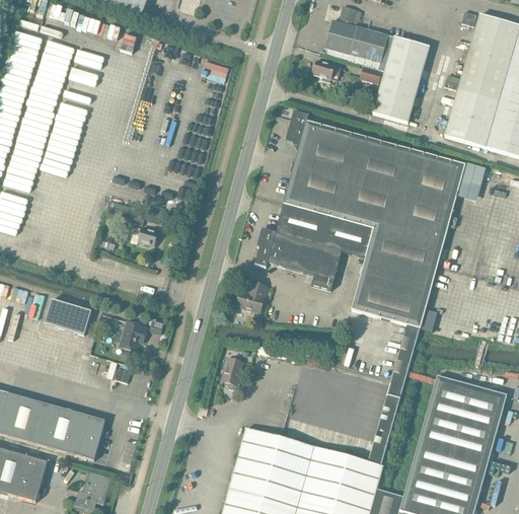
[(102,0),(141,14),(146,0),(102,0)]
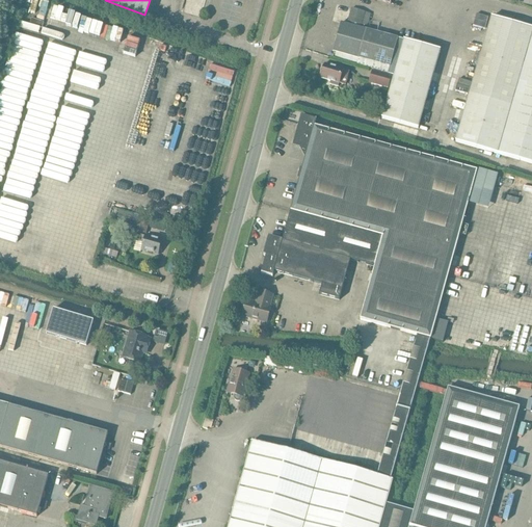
[(340,19),(333,47),(336,48),(334,54),(356,60),(394,71),(381,114),(418,125),(440,46),(403,36),(367,26),(371,10),(351,4),(346,21),(340,19)]
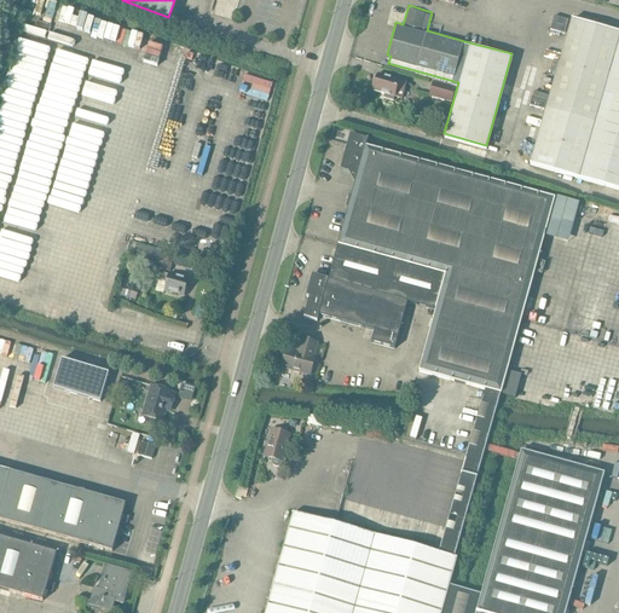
[(606,181),(618,134),(618,28),(572,15),(530,160),(606,181)]
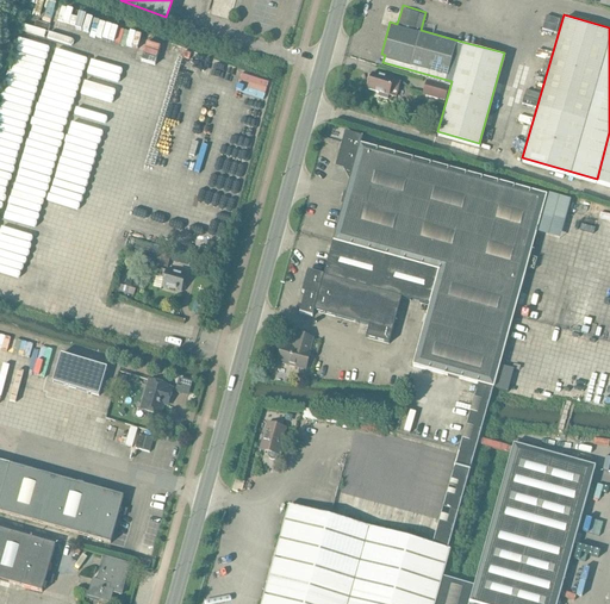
[(394,93),(399,78),(372,69),(369,78),(368,78),(366,82),(367,83),(367,85),(378,88),(377,91),(385,93),(386,91),(394,93)]
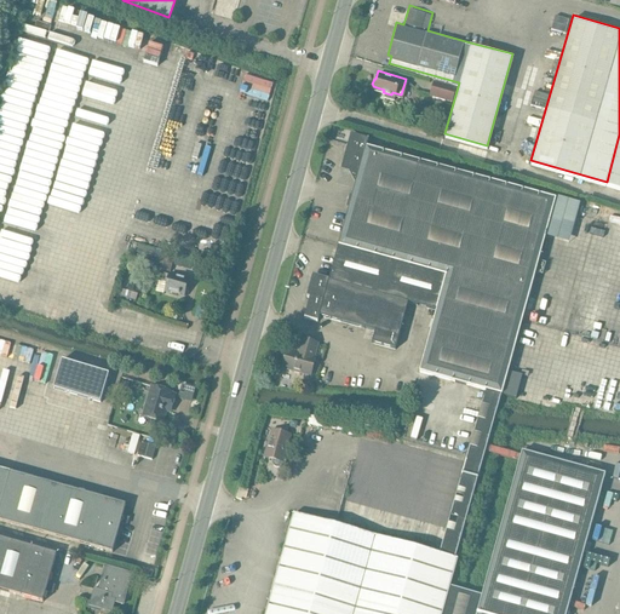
[(453,98),(457,82),(434,76),(430,92),(453,98)]
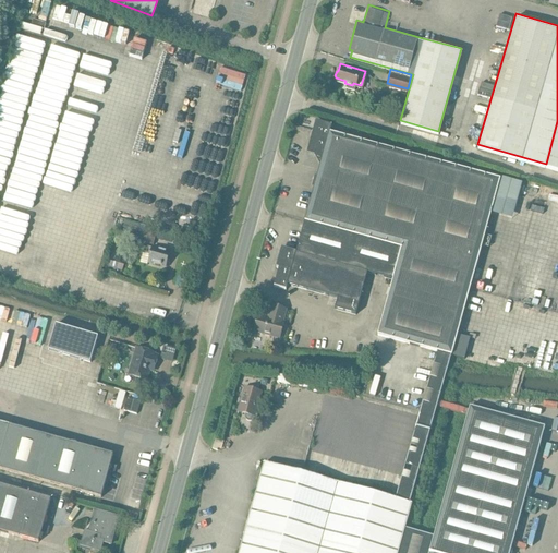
[(315,117),(306,149),(314,152),(322,163),(306,215),(344,227),(403,243),(402,245),(396,267),(393,276),(390,289),(378,332),(438,348),(451,351),(492,208),(500,176),(331,129),(329,128),(331,121),(315,117)]
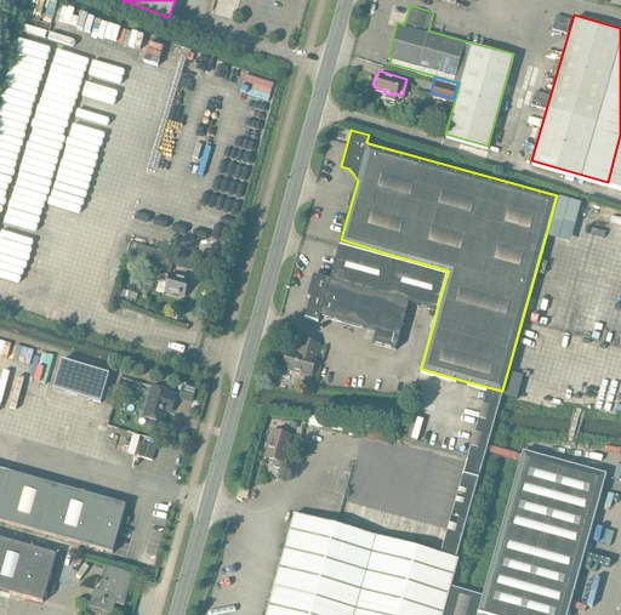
[(620,135),(608,182),(620,186),(620,135)]
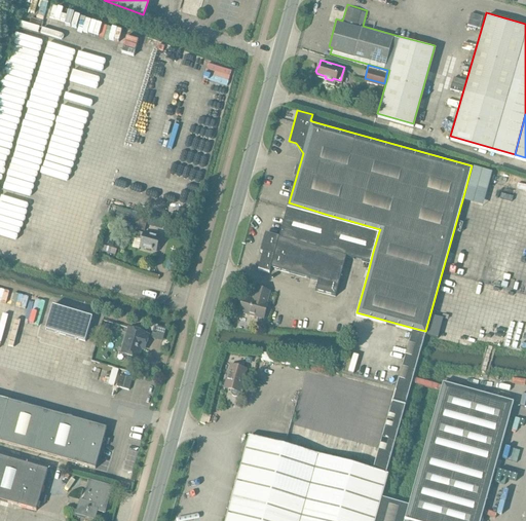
[(263,250),(258,266),(269,269),(271,264),(318,277),(315,287),(335,292),(346,253),(371,260),(373,252),(379,231),(380,229),(325,214),(289,202),(288,206),(280,234),(265,230),(260,249),(263,250)]
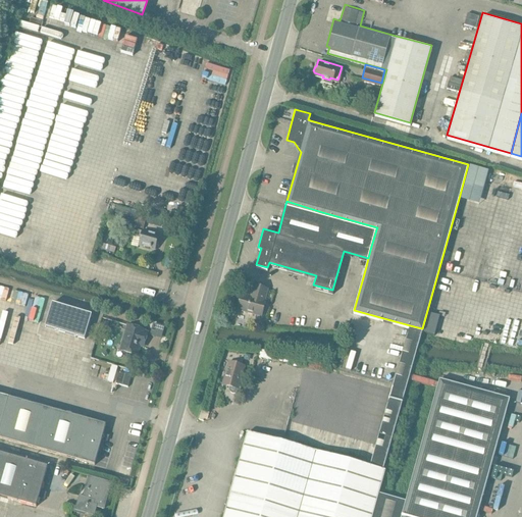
[(148,209),(145,218),(159,223),(162,213),(148,209)]
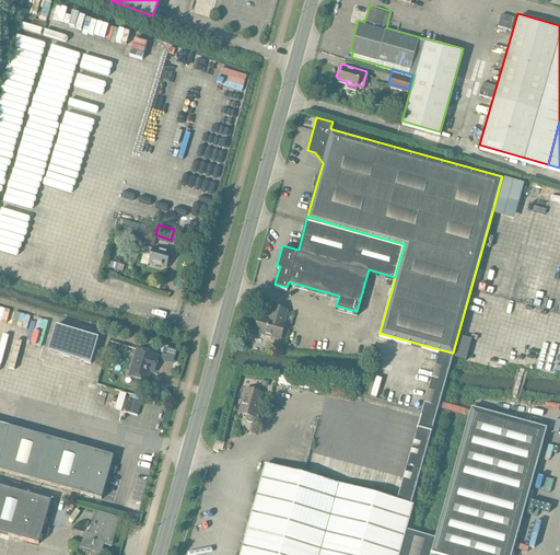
[(143,226),(140,239),(153,242),(155,234),(158,229),(143,226)]
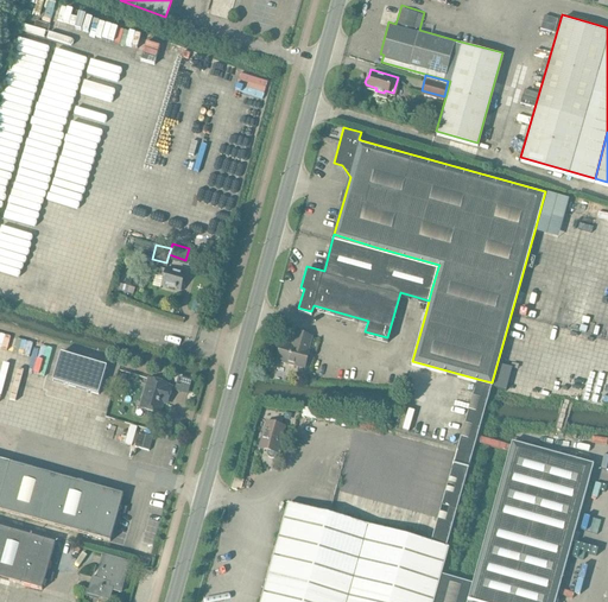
[(156,271),(152,280),(159,283),(160,280),(181,286),(187,268),(165,263),(165,265),(163,273),(158,272),(156,271)]
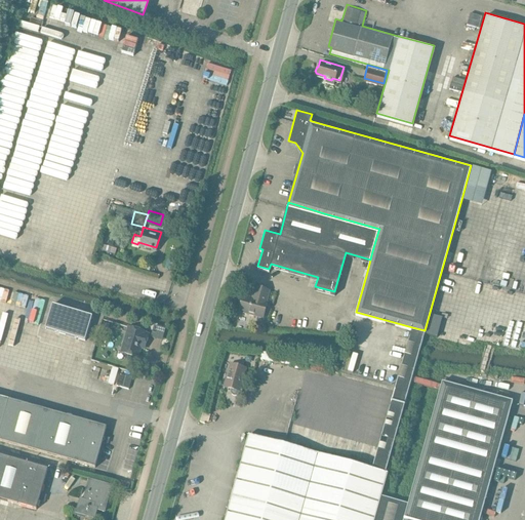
[(266,300),(269,287),(255,283),(251,296),(242,294),(239,308),(263,314),(267,300),(266,300)]
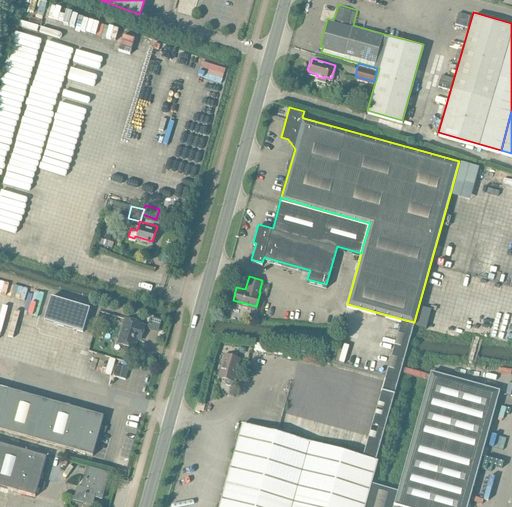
[(51,293),(44,316),(83,328),(90,305),(51,293)]
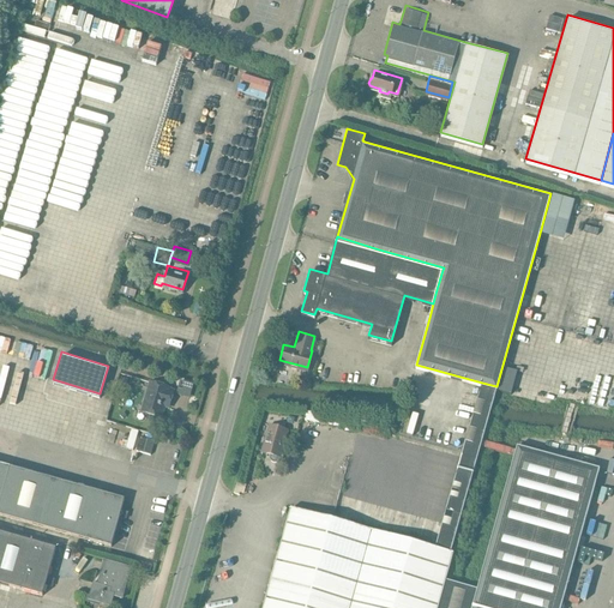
[(121,372),(118,384),(125,386),(128,373),(121,372)]
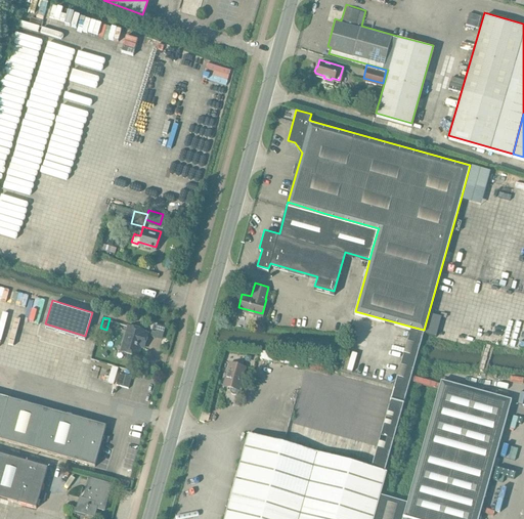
[(143,344),(147,330),(144,330),(145,329),(128,323),(121,347),(137,352),(140,343),(143,344)]
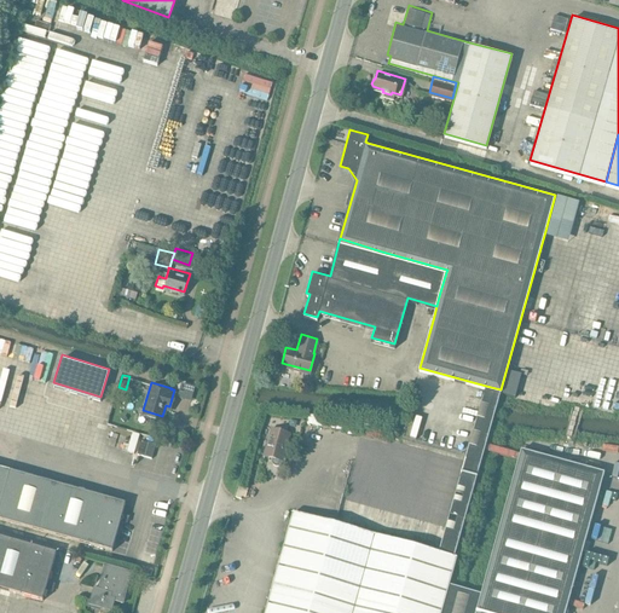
[(482,400),(476,421),(486,421),(492,421),(498,403),(498,402),(501,391),(501,389),(486,386),(482,400)]
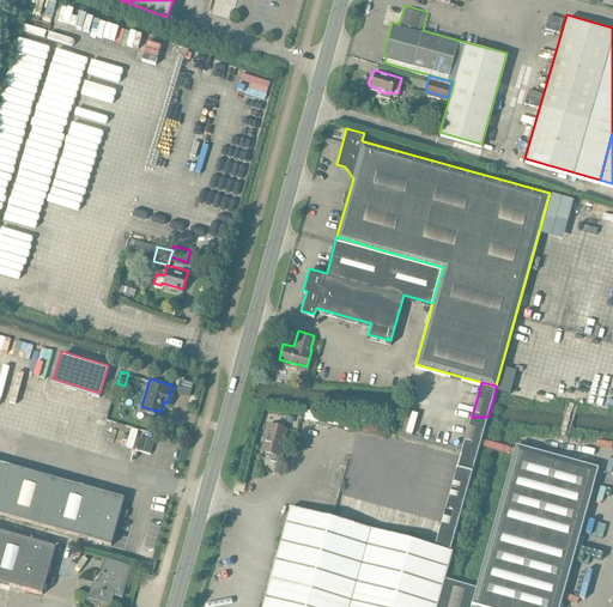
[(448,606),(456,578),(453,577),(445,576),(453,548),(451,547),(474,463),(487,417),(481,417),(472,417),(436,544),(291,503),(261,606),(448,606)]
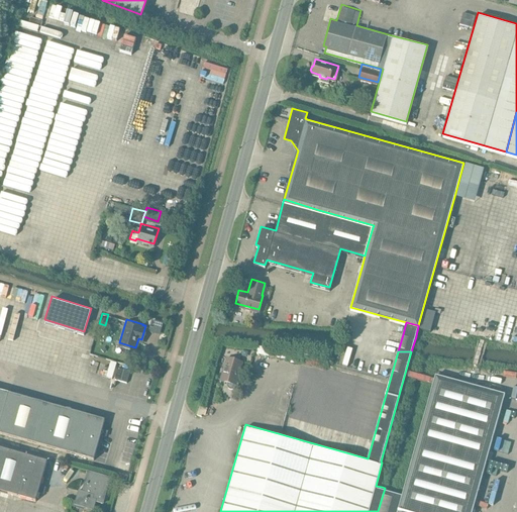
[(236,382),(242,359),(227,354),(221,378),(227,380),(227,383),(228,385),(230,386),(232,386),(234,385),(235,382),(236,382)]
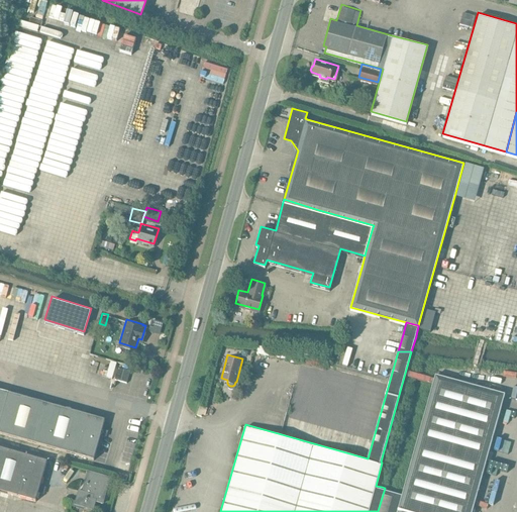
[(114,376),(114,377),(126,380),(129,369),(117,365),(114,376)]
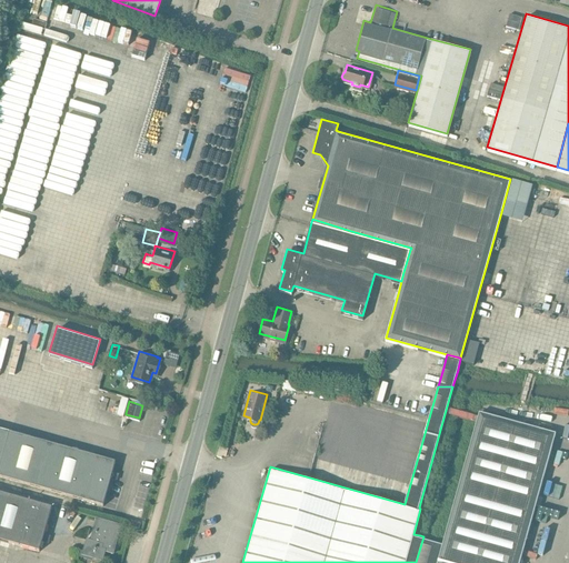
[(518,562),(556,431),(479,410),(442,542),(423,536),(416,562),(518,562)]
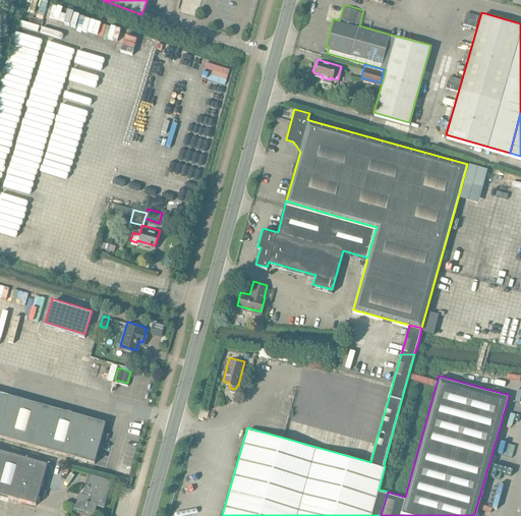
[(0,433),(94,460),(105,419),(0,390),(0,433)]
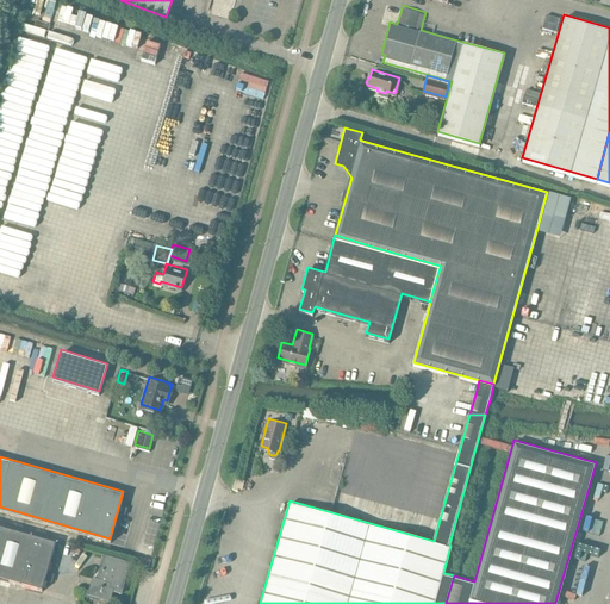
[(0,574),(43,587),(55,541),(0,524),(0,574)]
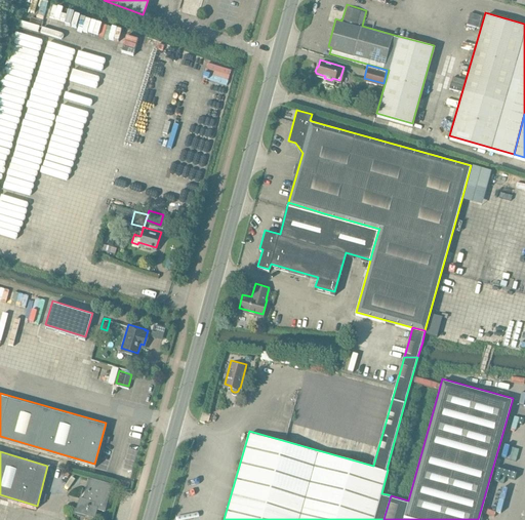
[(105,509),(113,481),(88,475),(83,495),(79,494),(75,510),(94,515),(96,507),(105,509)]
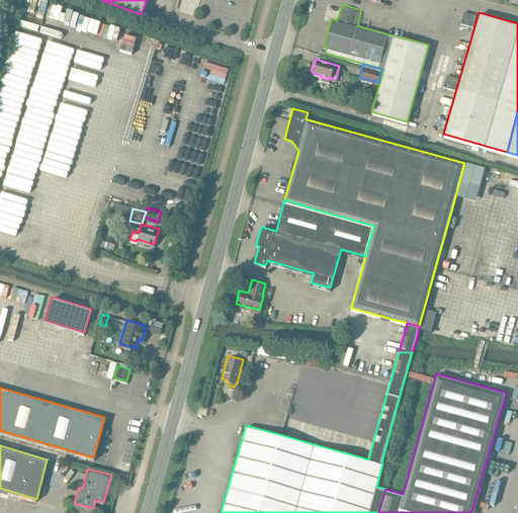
[(126,479),(128,473),(118,469),(116,477),(126,479)]
